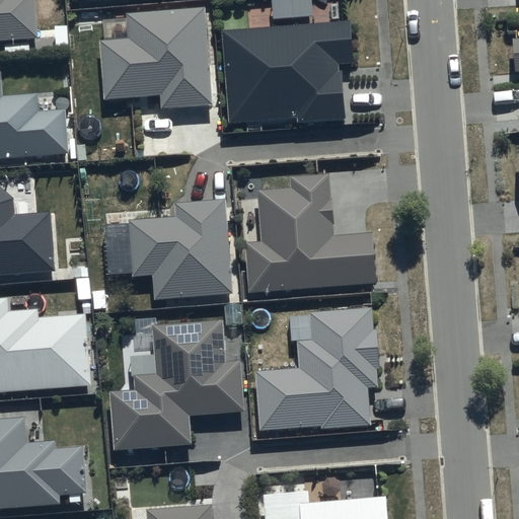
[(0,0),(0,41),(40,39),(36,0),(0,0)]
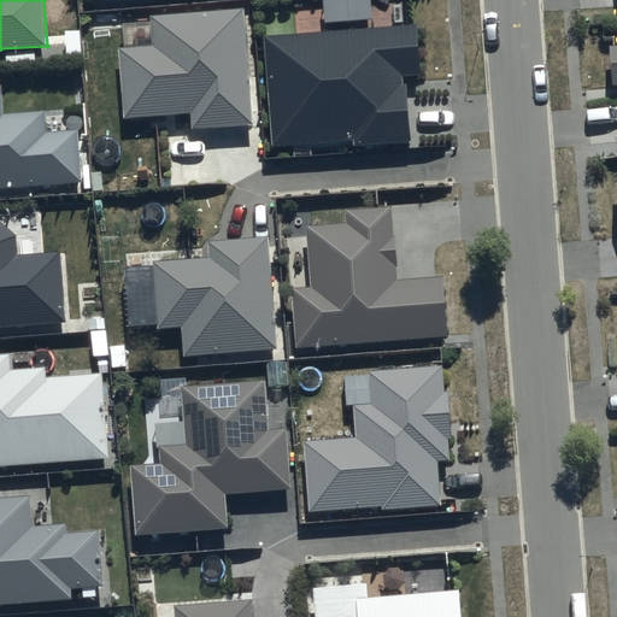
[(253,124),(244,7),(151,15),(152,45),(119,47),(124,118),(192,113),(193,129),(253,124)]
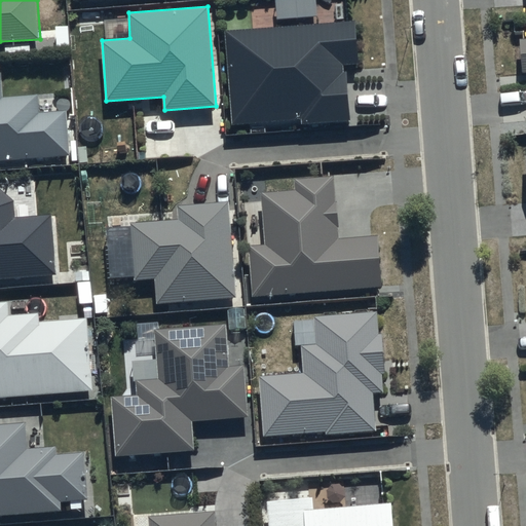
[(355,22),(225,31),(231,125),(302,120),(302,125),(351,122),(347,73),(344,73),(343,65),(359,64),(355,22)]
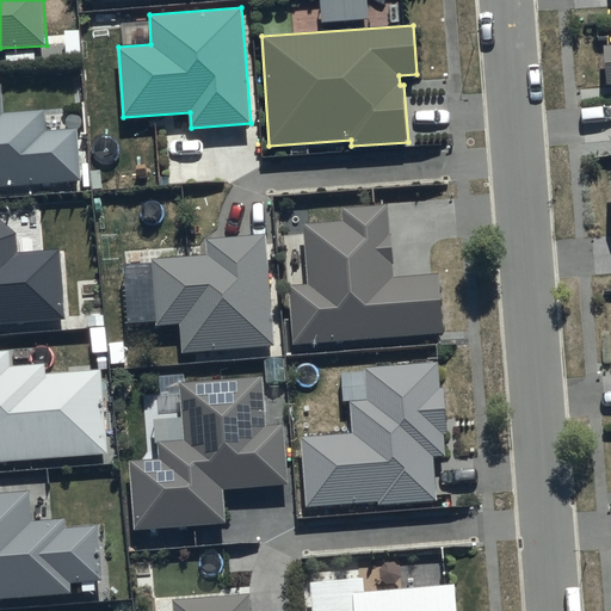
[(1,84),(0,84),(0,187),(82,183),(79,128),(47,130),(45,110),(4,112),(1,84)]
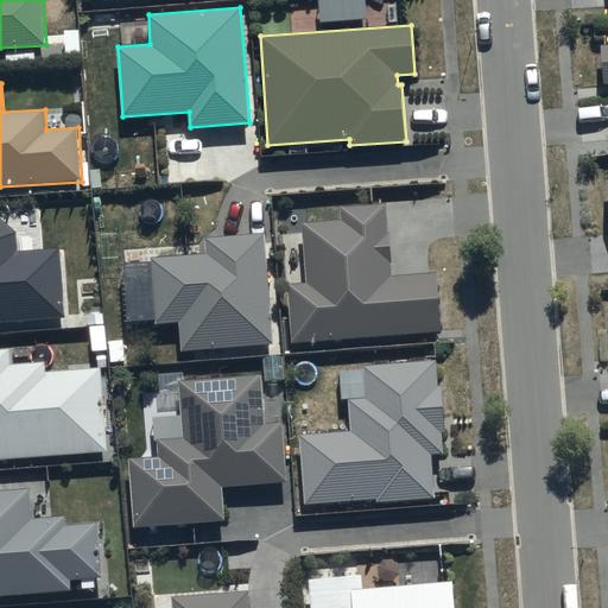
[(342,222),(303,225),(308,284),(286,285),(291,347),(441,336),(436,273),(392,276),(386,203),(341,207),(342,222)]
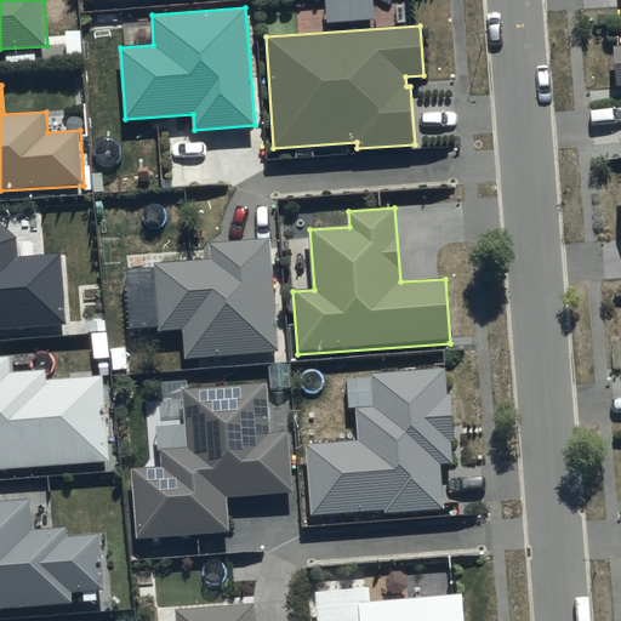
[(0,223),(0,331),(67,326),(62,254),(18,257),(17,238),(0,223)]
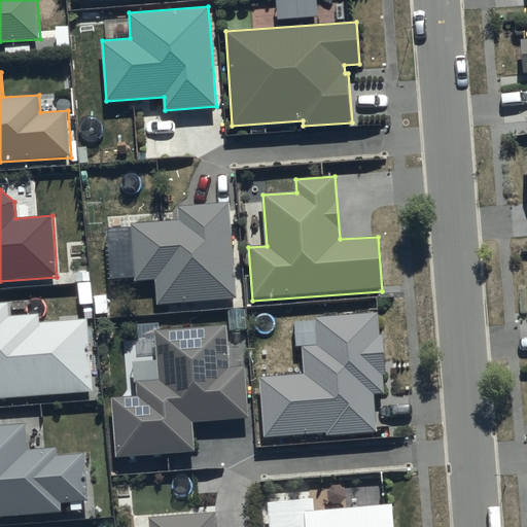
[(238,300),(230,202),(176,206),(177,221),(133,224),(137,281),(154,280),(156,307),(238,300)]
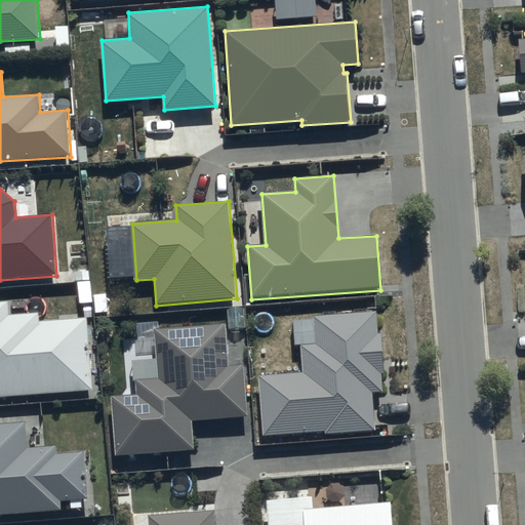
[(0,396),(91,390),(87,319),(41,322),(40,313),(10,315),(9,301),(0,301),(0,396)]
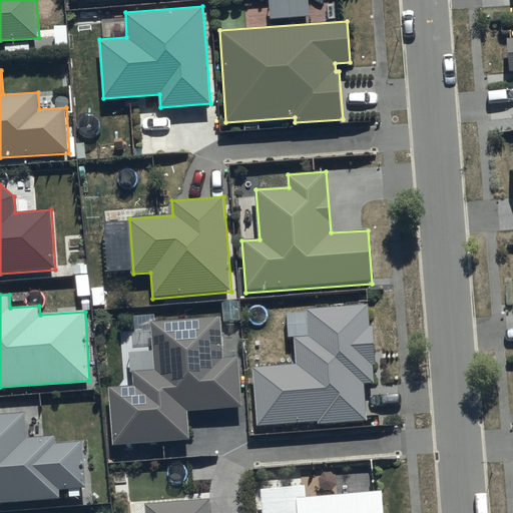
[(370,326),(368,305),(308,310),(310,338),(295,339),(297,366),(253,369),(258,426),(320,421),(320,424),(367,421),(365,384),(374,384),(373,365),(376,364),(373,326),(370,326)]
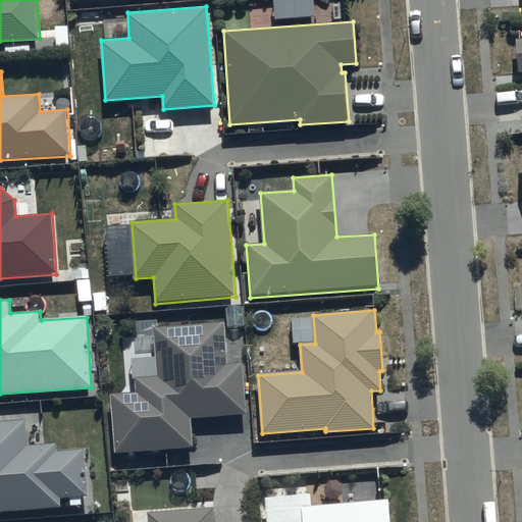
[(224,321),(153,326),(157,376),(135,378),(136,395),(112,396),(116,453),(193,447),(191,419),(246,415),(243,363),(227,364),(224,321)]
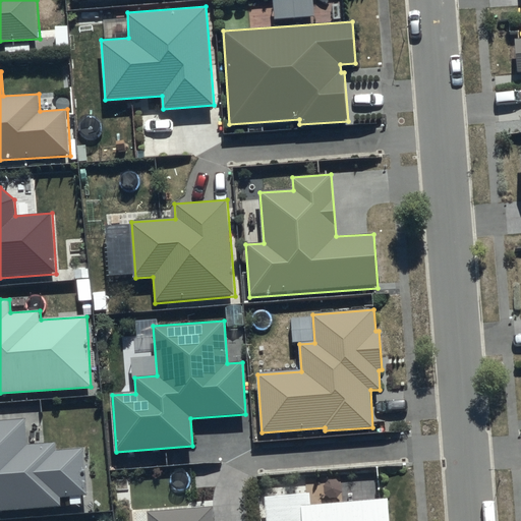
[(25,419),(0,420),(0,510),(61,506),(60,498),(88,496),(84,448),(57,450),(56,443),(27,445),(25,419)]
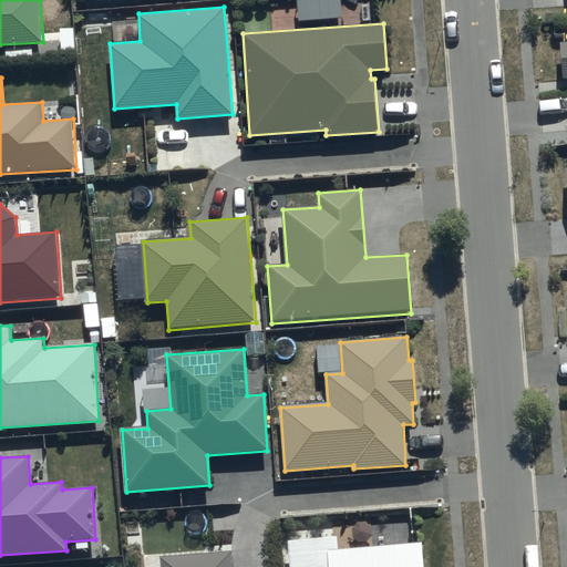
[(339,538),(288,543),(290,566),(424,566),(423,544),(340,552),(339,538)]
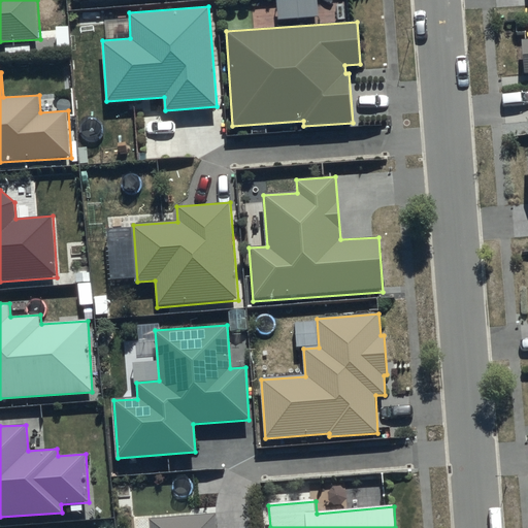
[(218,527),(217,514),(149,519),(149,527),(218,527)]
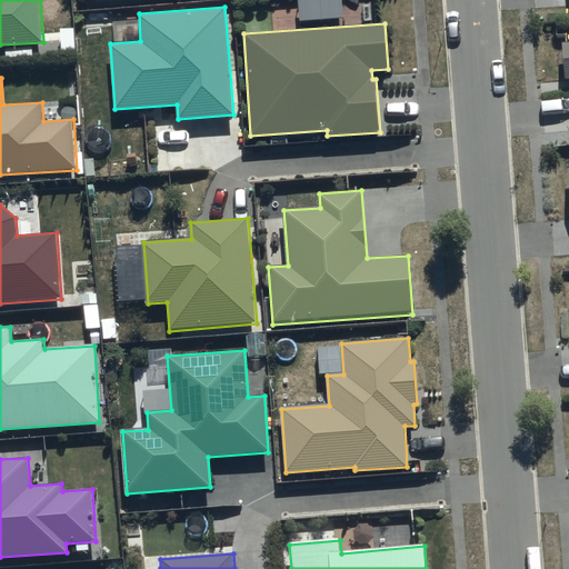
All buildings are outlined.
